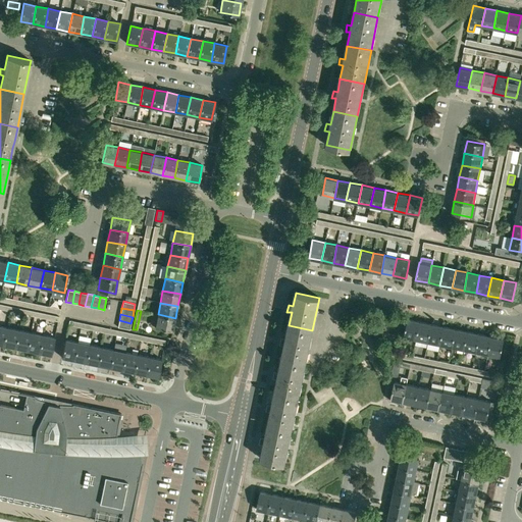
[(172,330),(175,318),(158,314),(155,326),(172,330)]
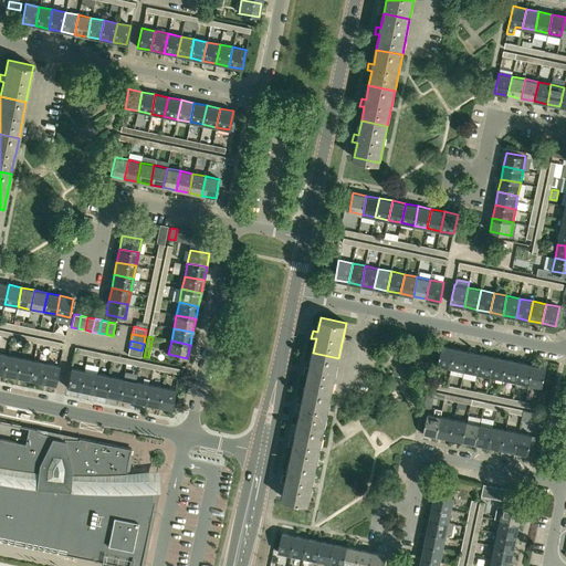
[(451,368),(456,348),(442,346),(438,365),(451,368)]
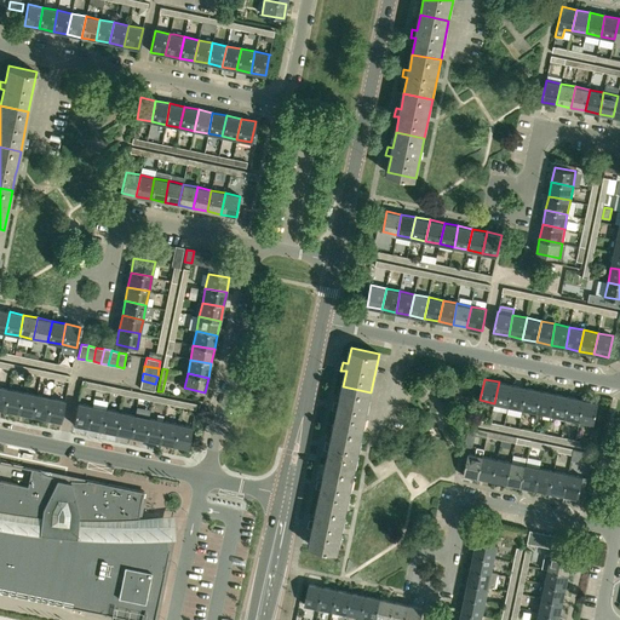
[(142,380),(139,389),(154,391),(155,384),(142,380)]
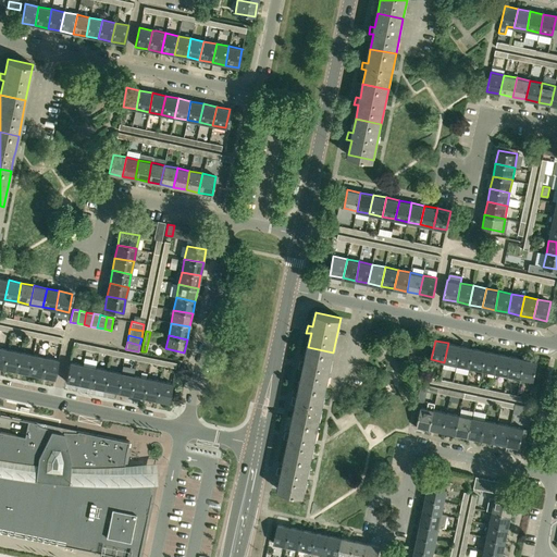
[(457,364),(460,346),(448,343),(444,362),(457,364)]
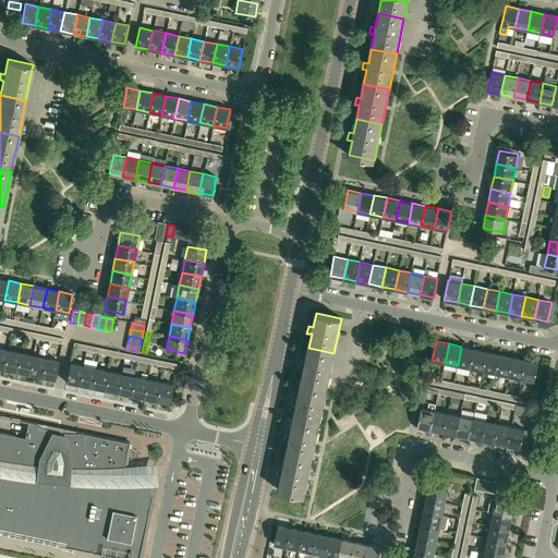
[(470,367),(474,349),(461,347),(458,365),(470,367)]
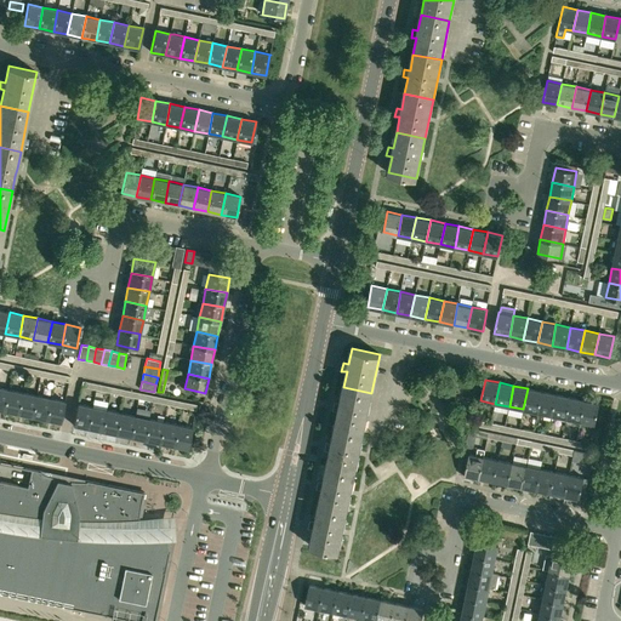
[(335,403),(334,410),(339,411),(335,427),(364,433),(371,393),(343,387),(340,403),(335,403)]
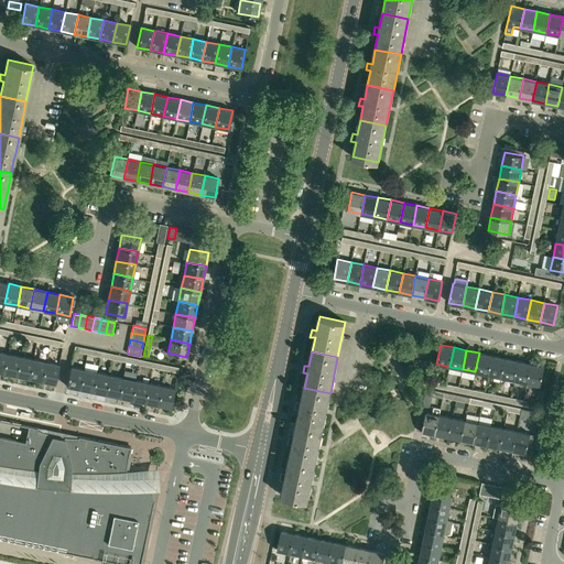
[(488,375),(492,355),(479,353),(475,371),(488,375)]
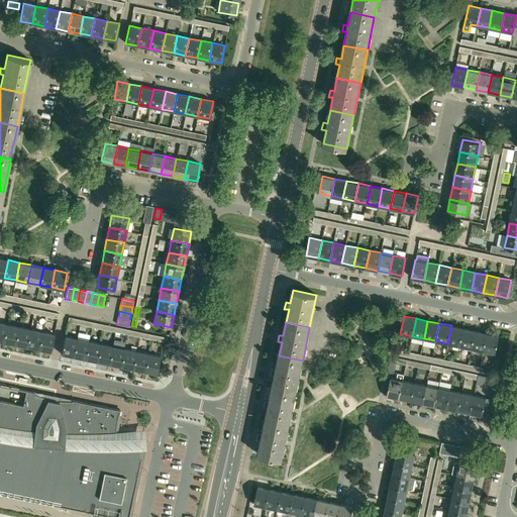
[(14,344),(18,326),(6,324),(3,341),(14,344)]
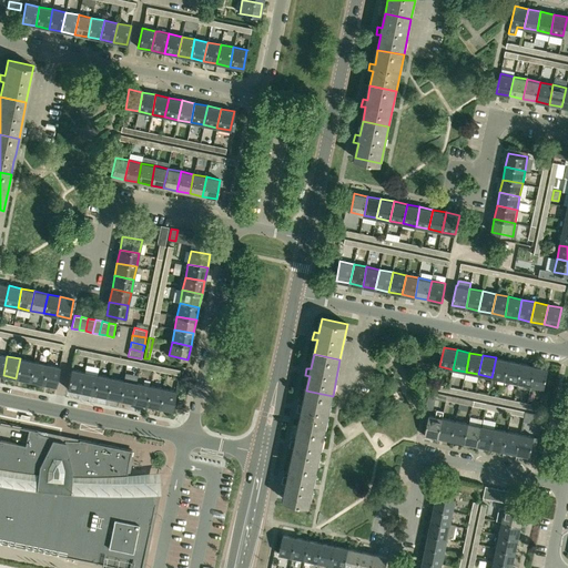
[(505,379),(509,361),(496,357),(492,377),(505,379)]
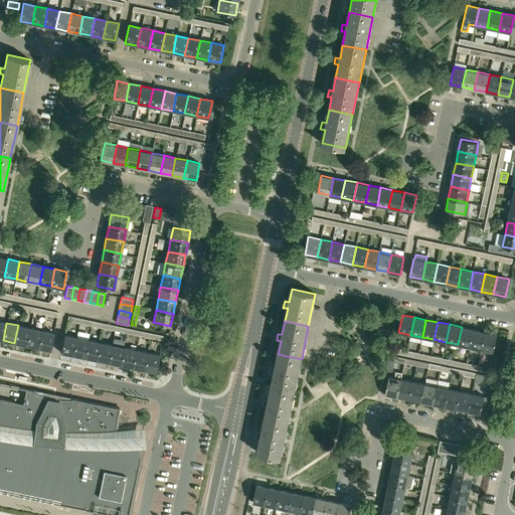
[(26,345),(30,328),(18,325),(14,343),(26,345)]
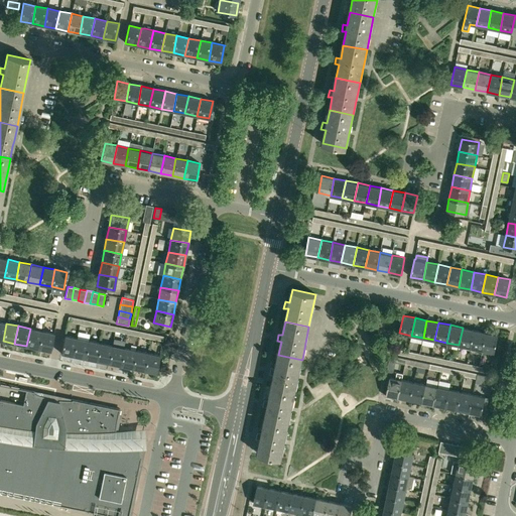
[(471,348),(474,330),(463,328),(459,345),(471,348)]
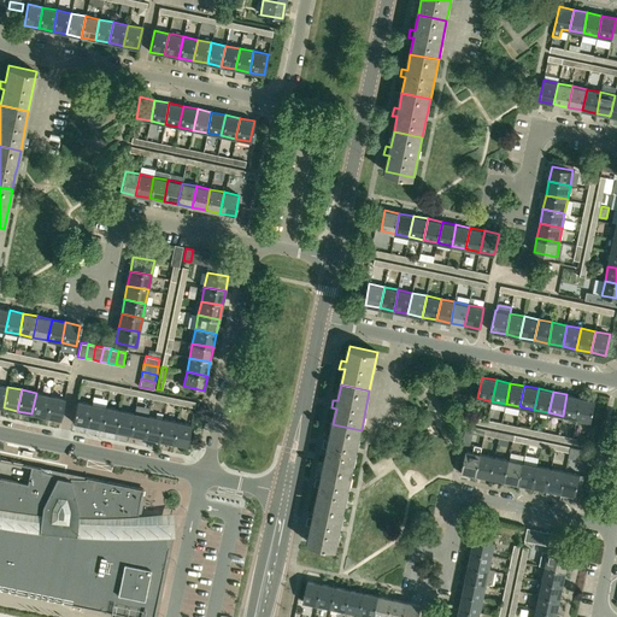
[(46,416),(51,395),(36,393),(31,413),(46,416)]
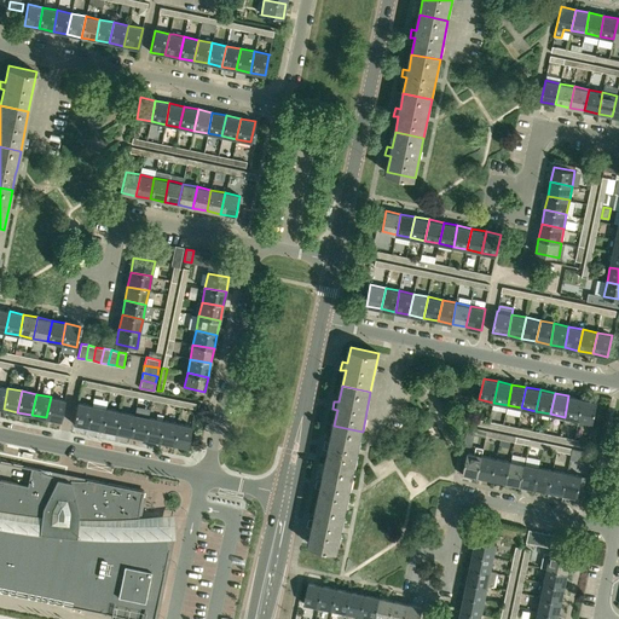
[(578,420),(583,399),(568,395),(565,417),(578,420)]
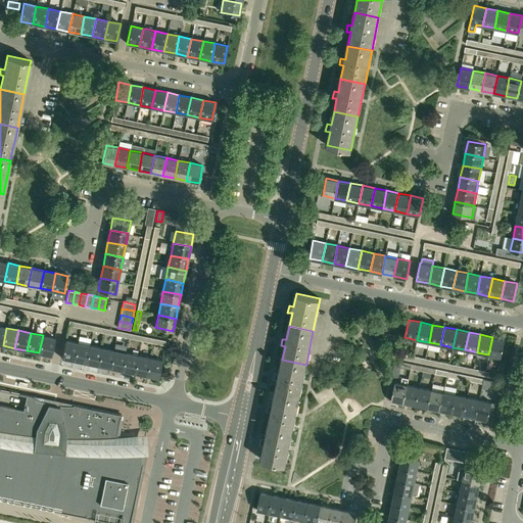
[(43,335),(39,352),(51,355),(55,338),(43,335)]
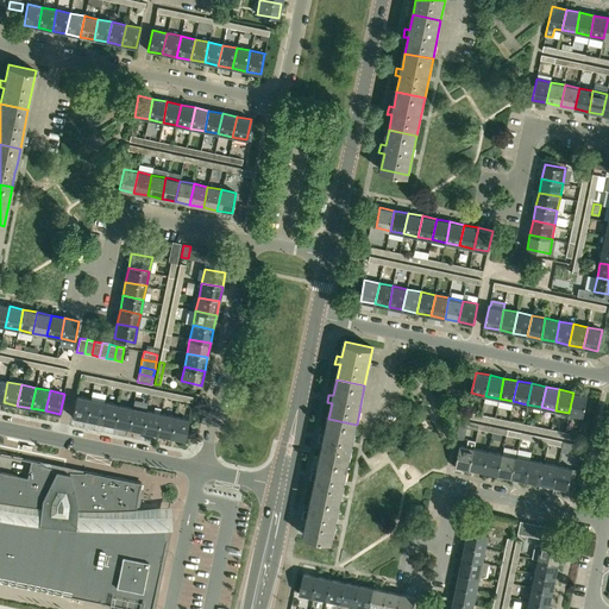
[(573,393),(569,413),(584,416),(588,395),(573,393)]
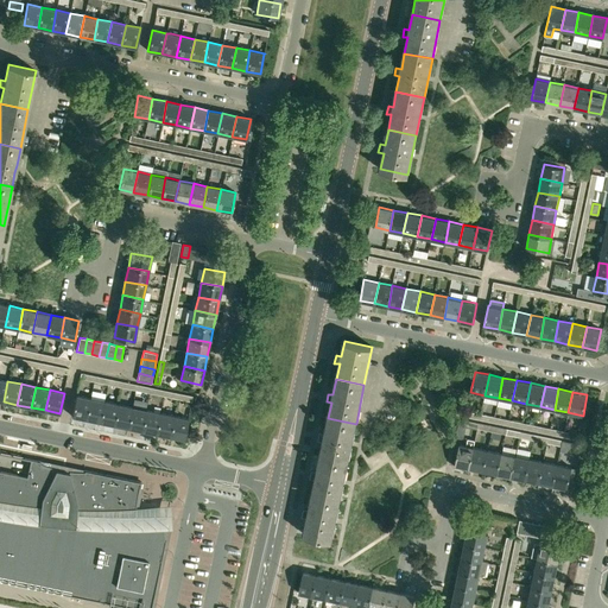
[(86,419),(90,398),(76,396),(71,416),(86,419)]
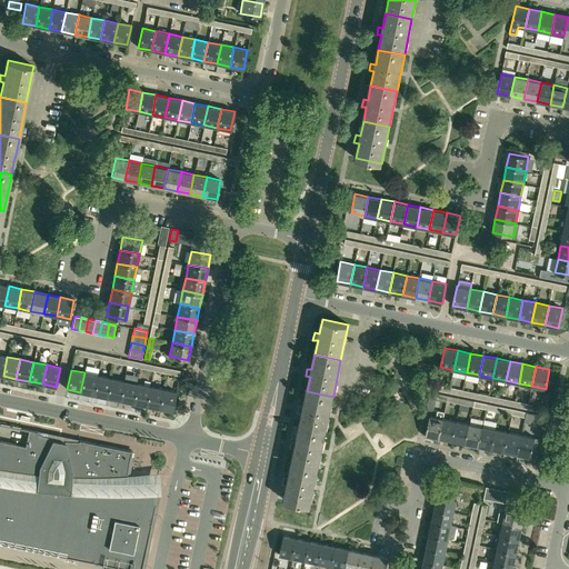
[(93,395),(98,376),(85,372),(80,392),(93,395)]
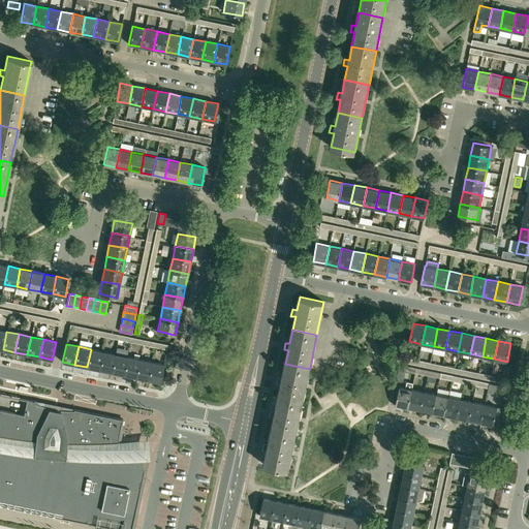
[(99,369),(102,351),(91,349),(87,367),(99,369)]
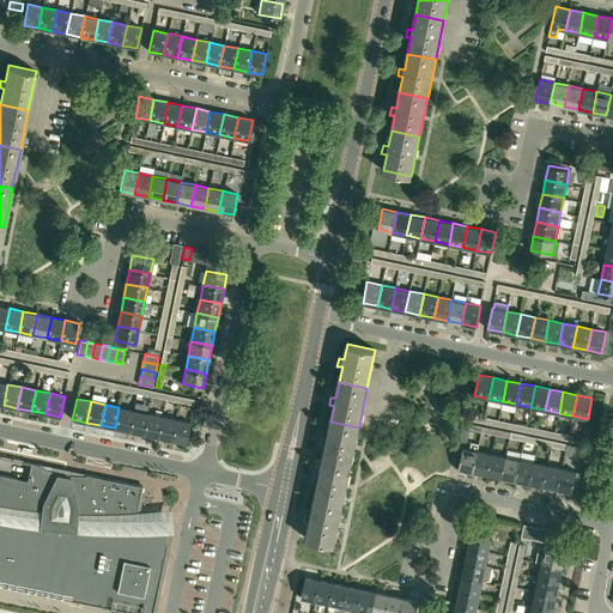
[(128,431),(133,410),(119,407),(115,428),(128,431)]
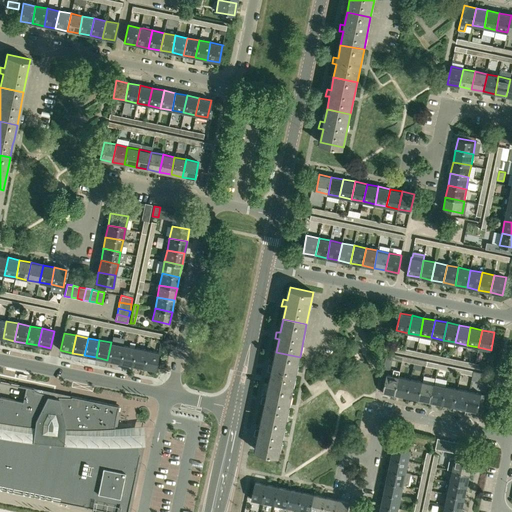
[(119,362),(123,345),(111,342),(107,360),(119,362)]
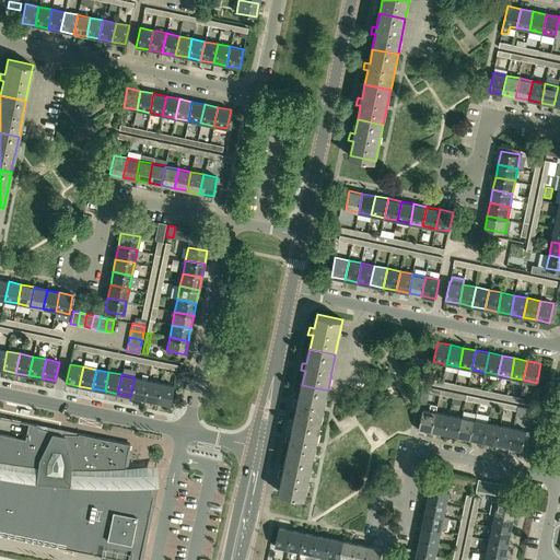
[(143,399),(148,380),(135,377),(130,396),(143,399)]
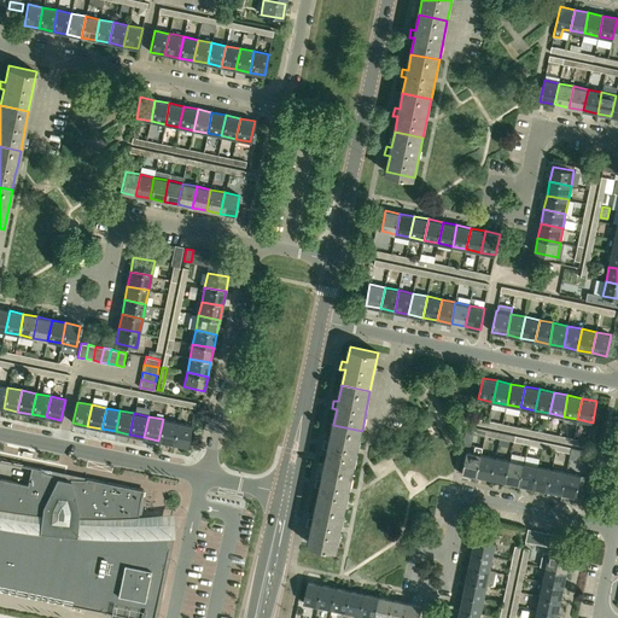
[(176,423),(174,421),(163,419),(158,441),(173,443),(176,423)]
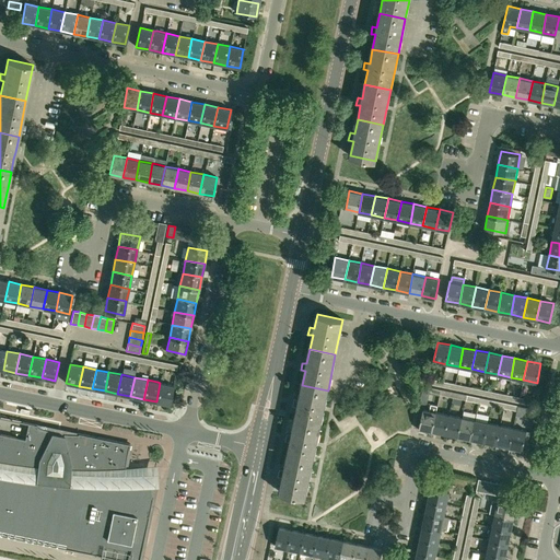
[(156,401),(158,401),(170,405),(173,385),(160,383),(156,401)]
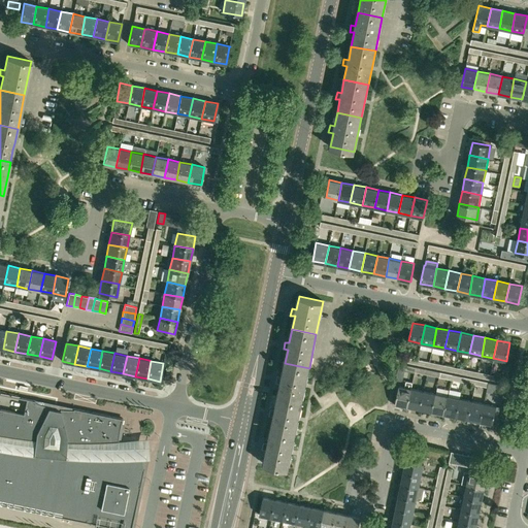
[(277,375),(276,383),(281,384),(277,396),(302,401),(309,368),(285,363),(282,376),(277,375)]
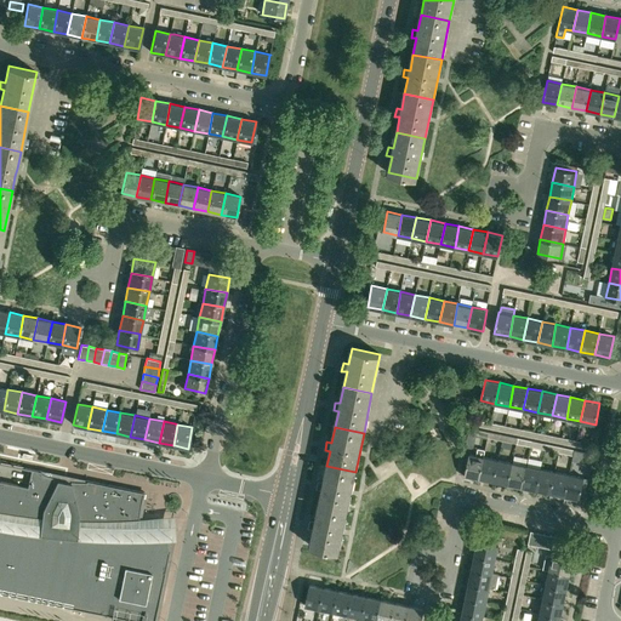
[(465,474),(479,478),(484,456),(485,450),(478,448),(477,455),(469,454),(465,474)]
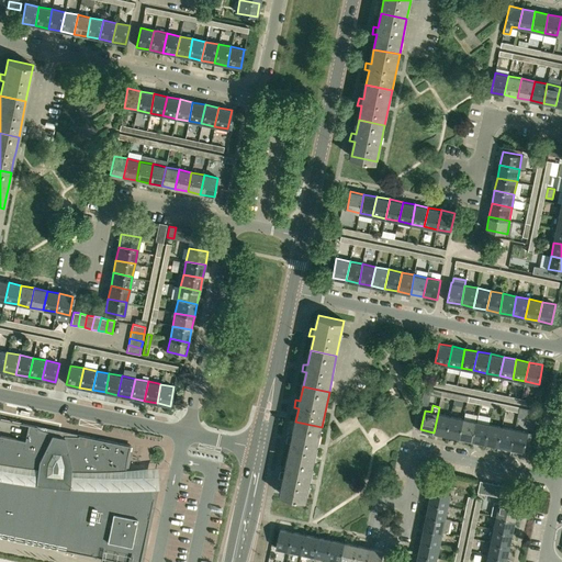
[(447,435),(451,416),(438,413),(434,433),(447,435)]
